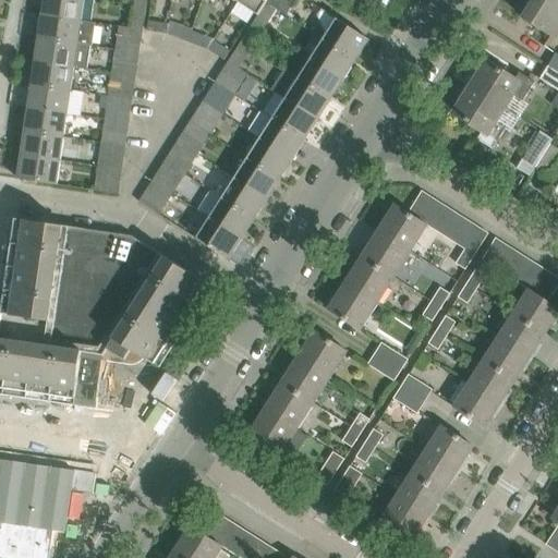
[(44,0),(43,14),(81,20),(84,0),(44,0)]
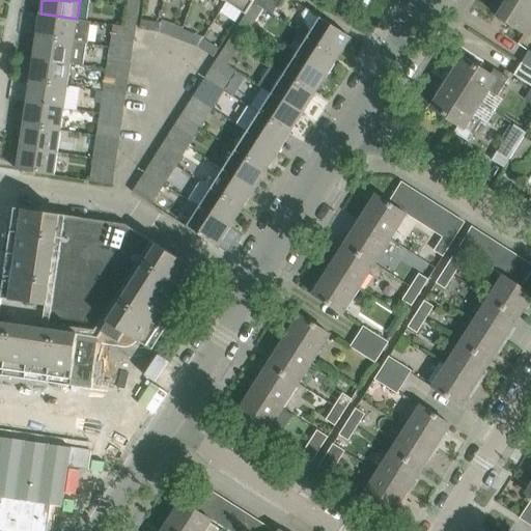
[(226,0),(225,1),(242,12),(246,15),(252,3),(262,8),(267,0),(226,0)]
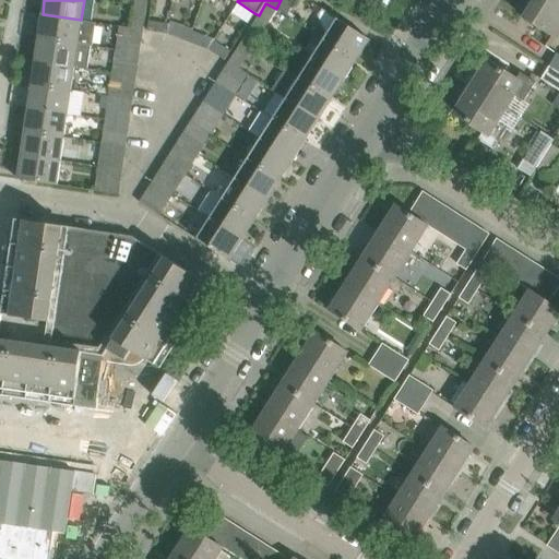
[(281,0),(276,9),(286,15),(296,0),(281,0)]
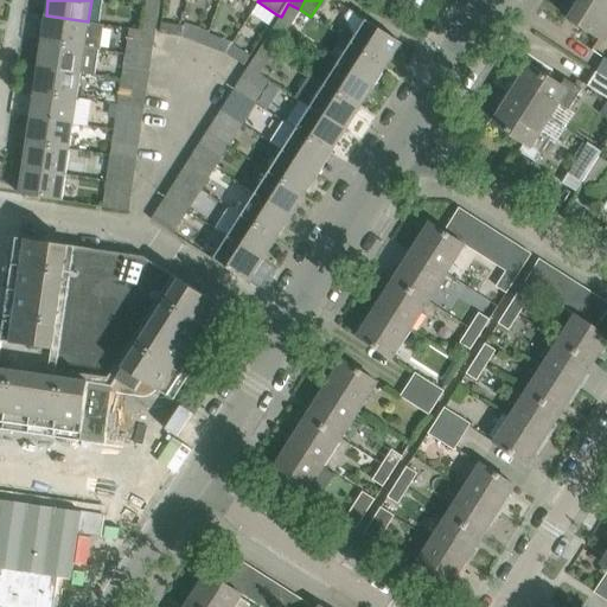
[(606,2),(602,0),(573,0),(570,4),(569,2),(563,14),(604,39),(606,33),(606,2)]
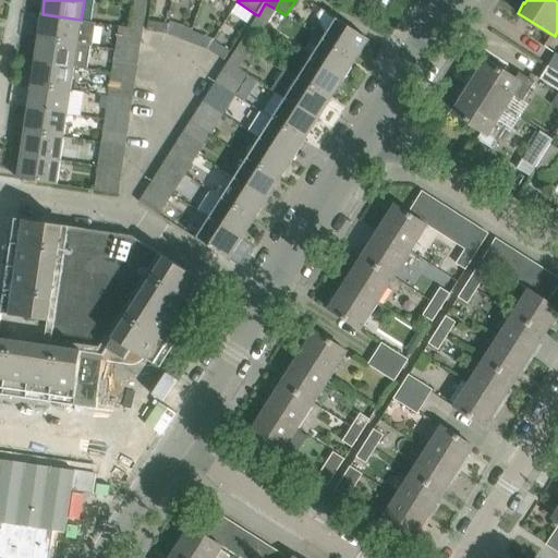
[(133,3),(130,27),(143,29),(146,4),(133,3)]
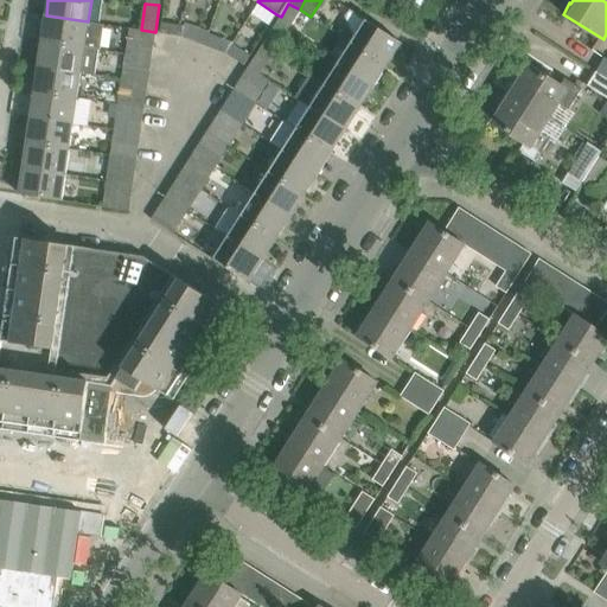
[(281,17),(276,24),(286,31),(300,10),(288,4),(281,17)]
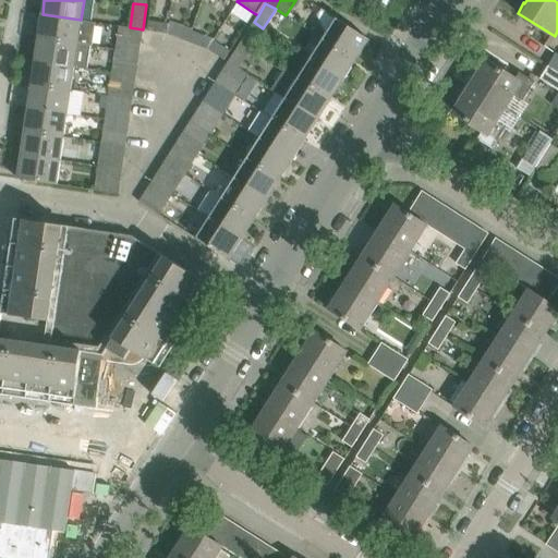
[(370,39),(336,19),(322,10),(317,16),(318,17),(326,35),(323,38),(356,59),(370,39)]
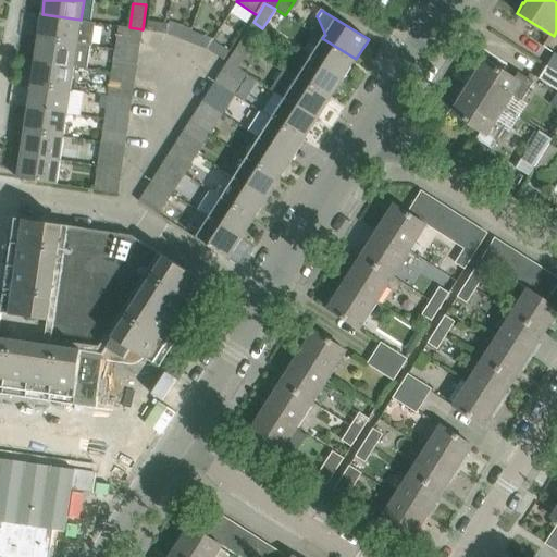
[(96,22),(81,20),(42,14),(39,37),(91,45),(93,45),(96,22)]
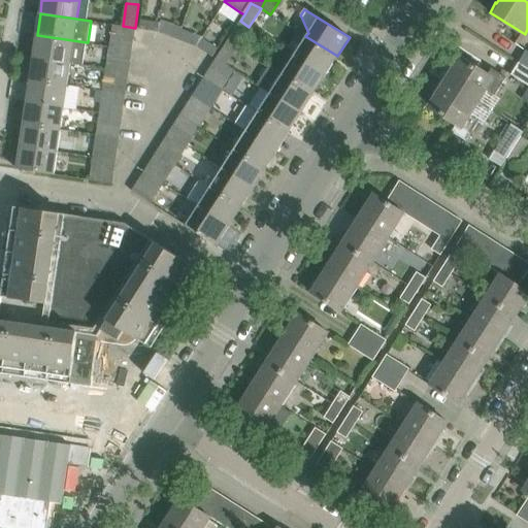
[(144,21),(142,30),(158,32),(160,23),(144,21)]
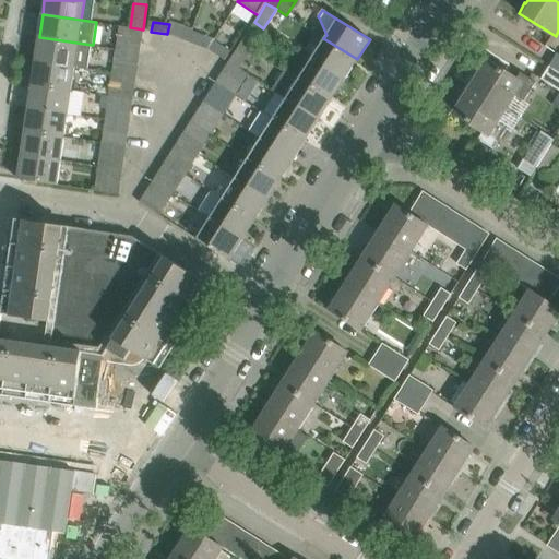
[(251,48),(263,28),(254,22),(241,42),(251,48)]
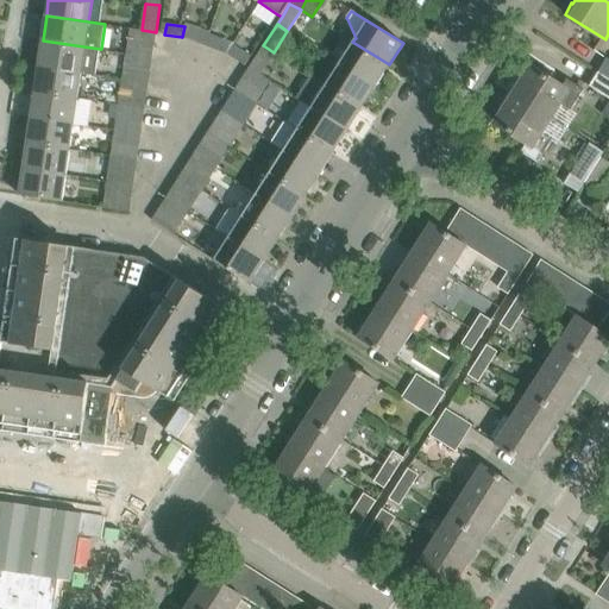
[(192,26),(187,38),(205,45),(209,32),(192,26)]
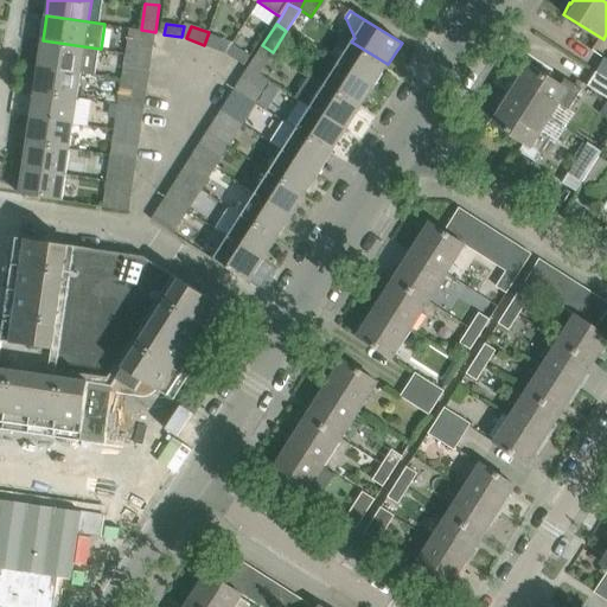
[(129,27),(126,52),(152,56),(155,32),(141,30),(129,27)]
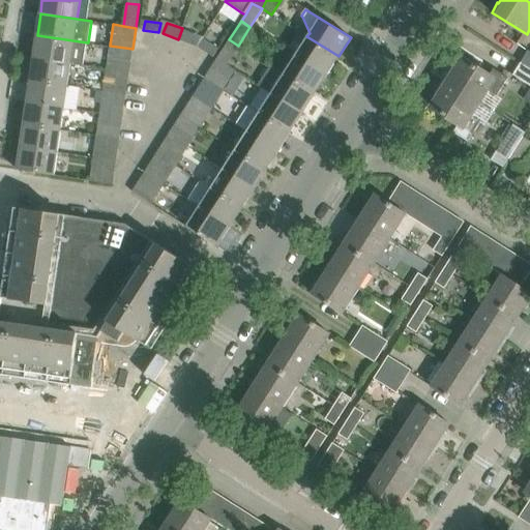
[(185,31),(181,40),(197,47),(202,39),(203,37),(185,31)]
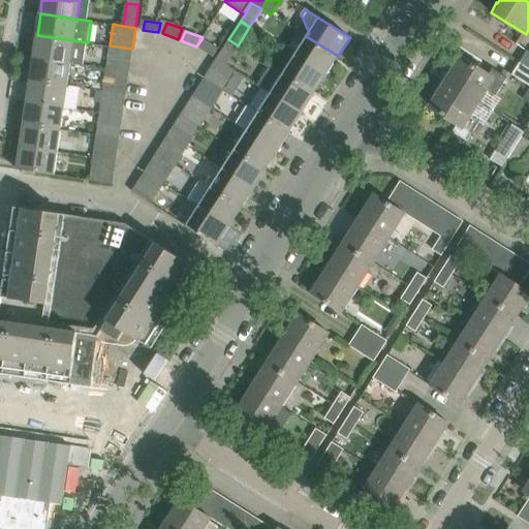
[(37,35),(33,58),(70,62),(84,64),(87,42),(37,35)]
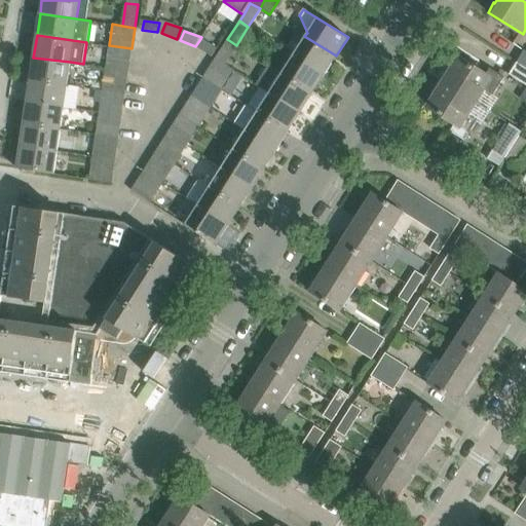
[(304,36),(293,54),(325,74),(336,55),(304,36)]
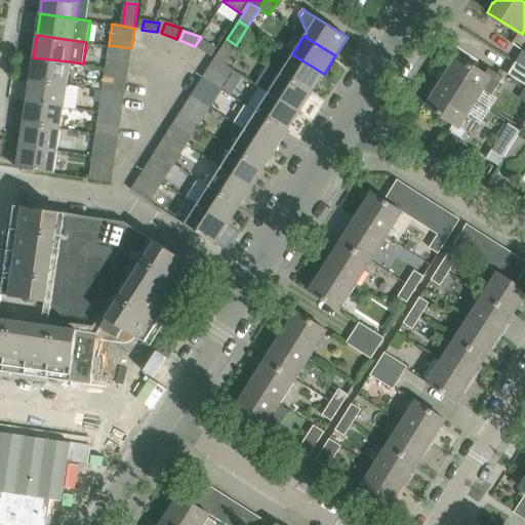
[(215,57),(225,64),(236,45),(227,39),(215,57)]
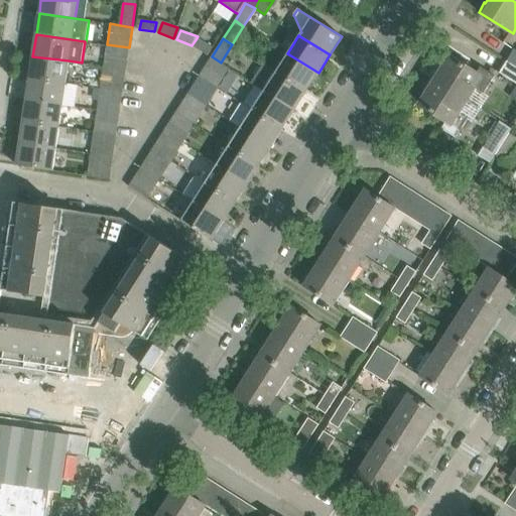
[(200,40),(195,47),(208,55),(213,48),(200,40)]
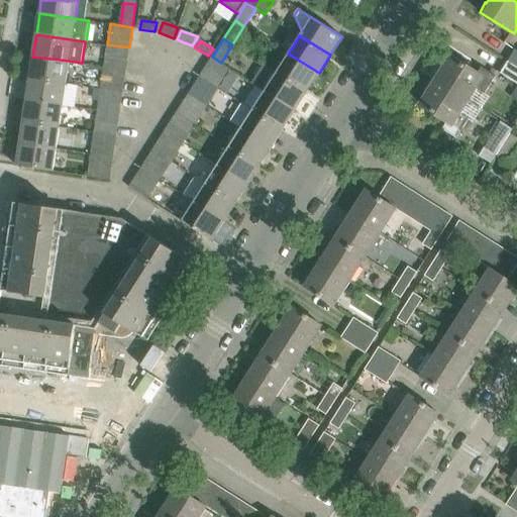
[(107,44),(105,58),(127,61),(129,47),(107,44)]
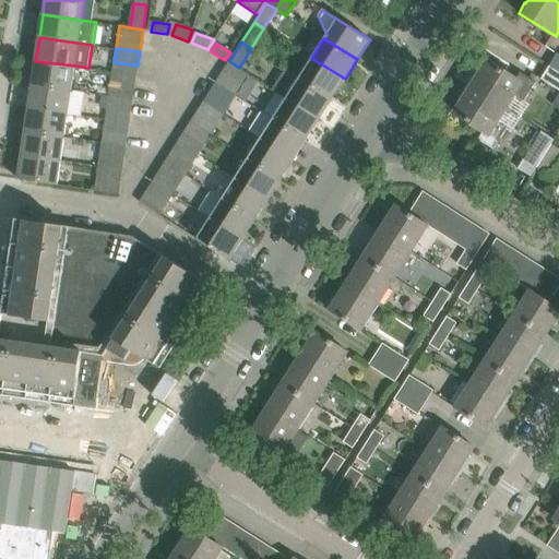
[(558,55),(557,54),(549,66),(558,71),(558,55)]
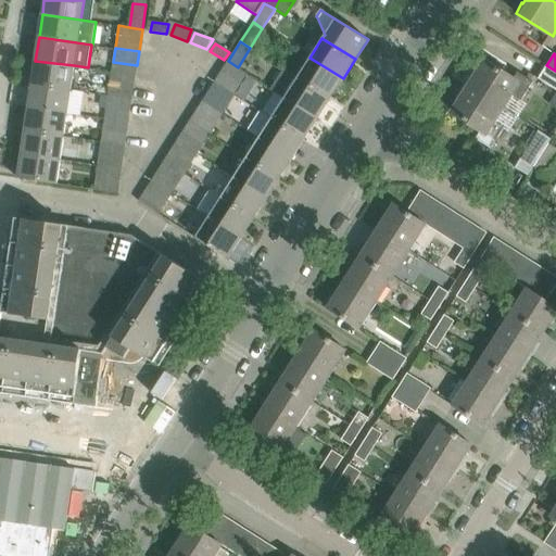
[(330,98),(343,78),(310,58),(297,77),(330,98)]
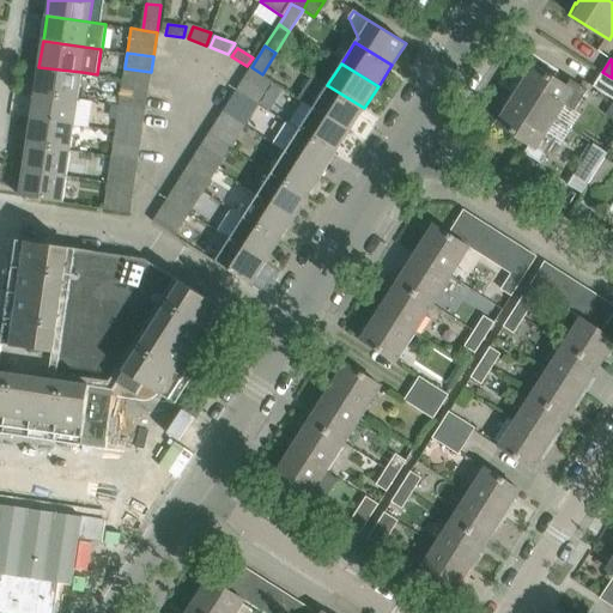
[(78,98),(82,72),(38,67),(35,92),(78,98)]
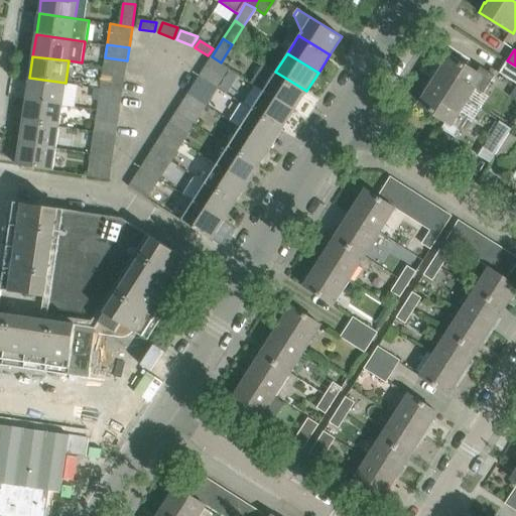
[(439,66),(431,78),(467,100),(474,88),(484,94),(495,77),(481,68),(477,74),(449,56),(443,68),(439,66)]
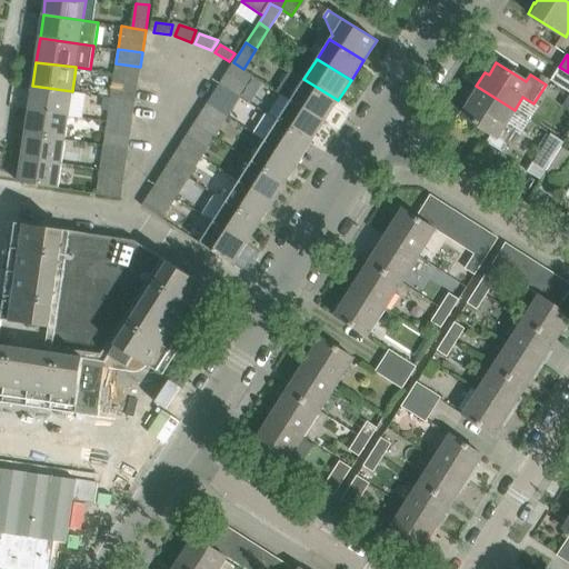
[(568,72),(559,67),(550,81),(568,92),(568,72)]
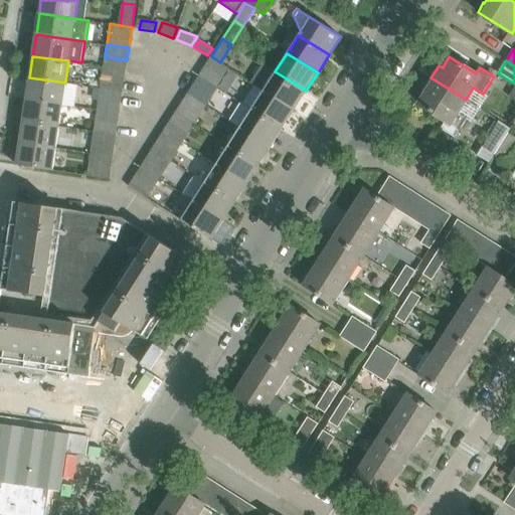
[(251,81),(264,90),(295,109),(306,91),(275,71),(263,64),(251,81)]
